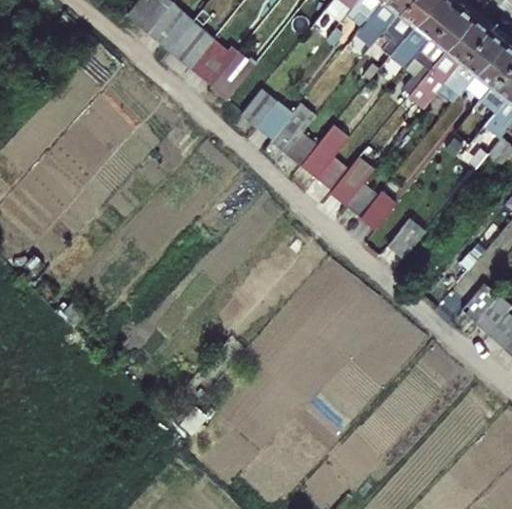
[(169,0),(138,0),(127,14),(147,31),(171,1),(169,0)]
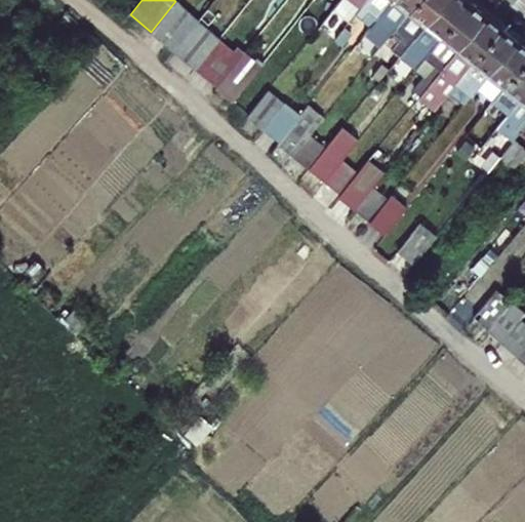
[(349,0),(360,9),(367,0),(349,0)]
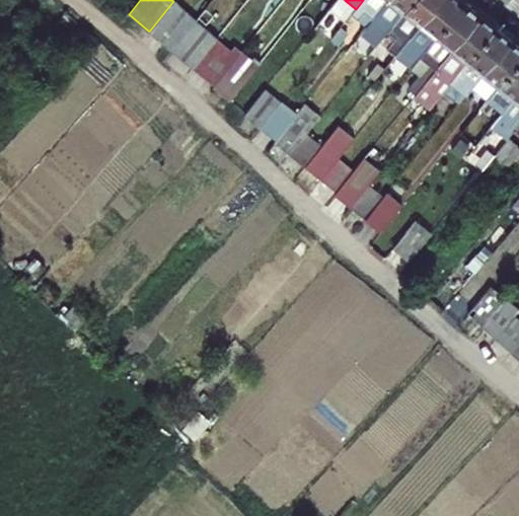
[(388,0),(366,28),(347,53),(353,57),(366,41),(370,45),(374,39),(380,44),(415,0),(388,0)]
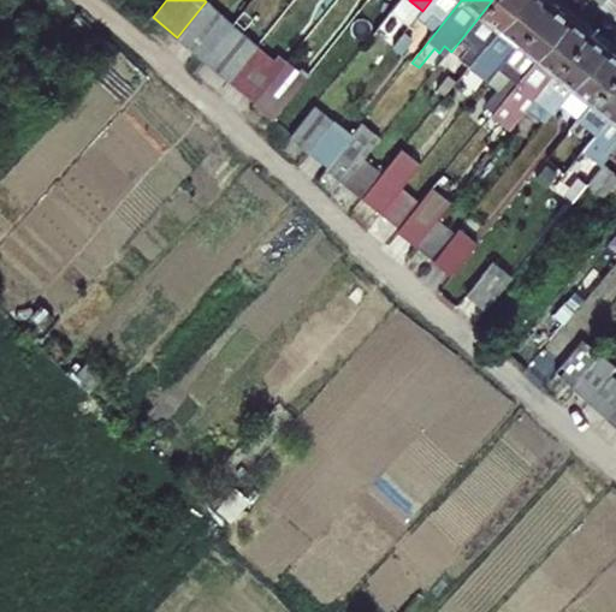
[(431,0),(422,11),(415,19),(434,34),(461,0),(431,0)]
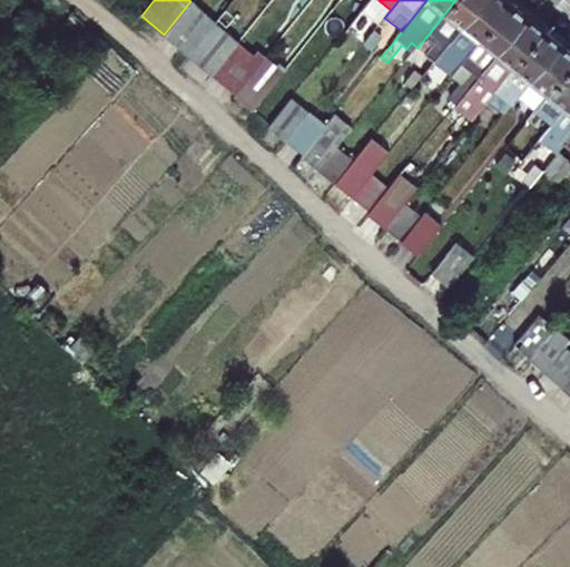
[(442,71),(450,78),(510,3),(505,0),(483,0),(443,50),(422,77),(408,95),(418,103),(442,71)]
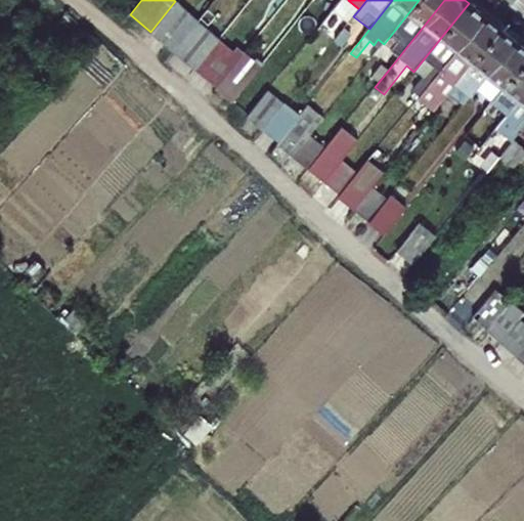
[(419,0),(384,44),(391,49),(398,40),(407,46),(444,0),(419,0)]
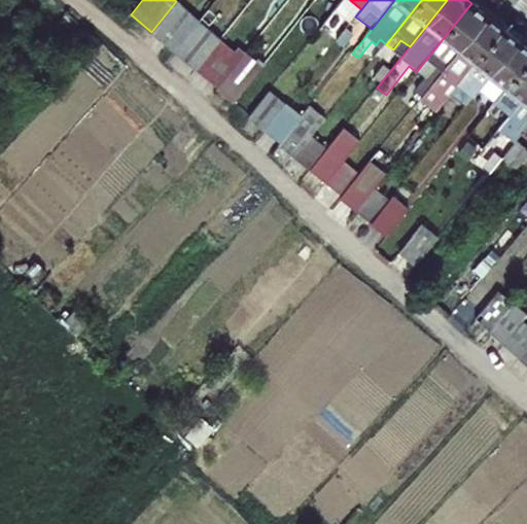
[(151,32),(153,34),(178,3),(176,1),(151,32)]
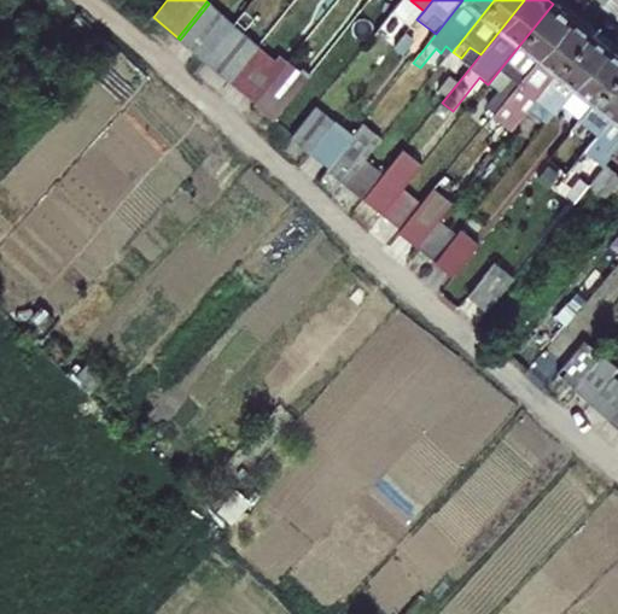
[(209,4),(180,40),(203,59),(232,24),(209,4)]
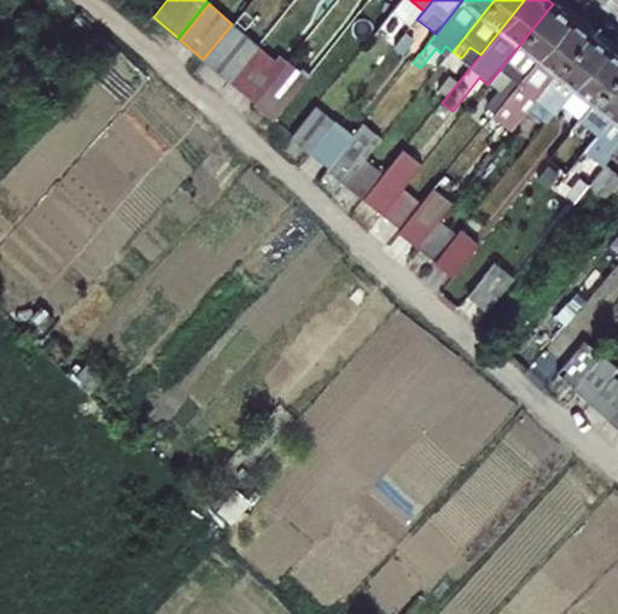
[(553,4),(488,85),(499,92),(485,109),(494,115),(499,109),(571,18),(553,4)]
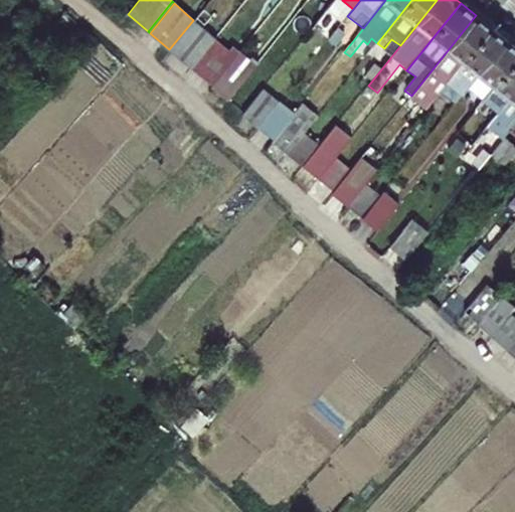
[(326,12),(313,28),(321,35),(334,19),(326,12)]
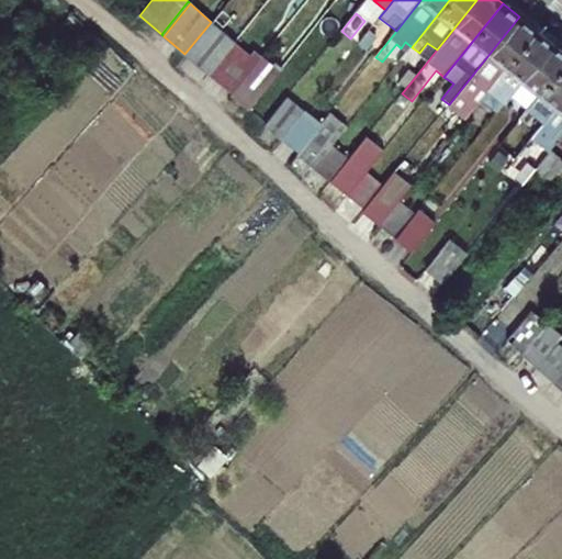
[(470,113),(482,98),(536,30),(519,17),(453,99),(470,113)]
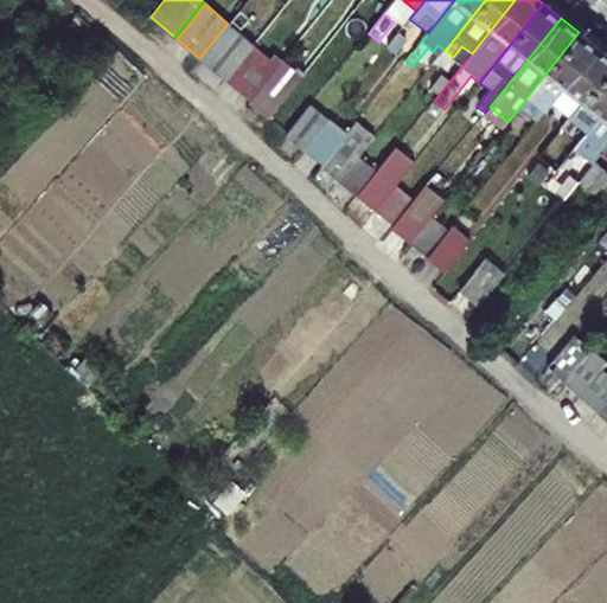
[(199,58),(200,59),(229,25),(228,24),(199,58)]
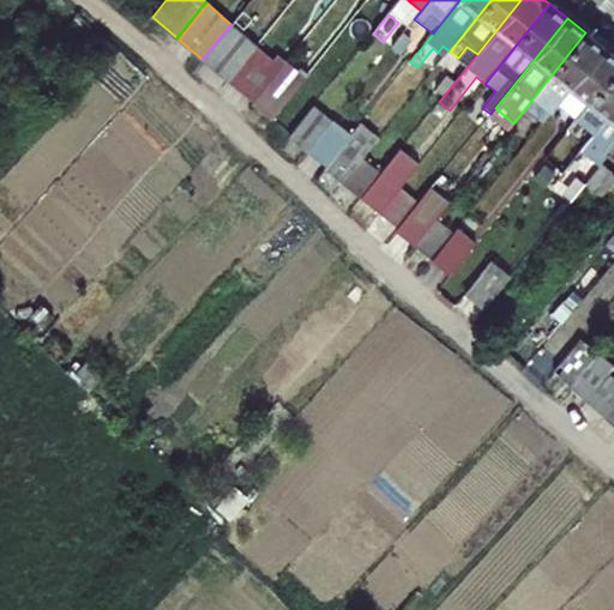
[(232,25),(203,60),(228,83),(257,47),(232,25)]
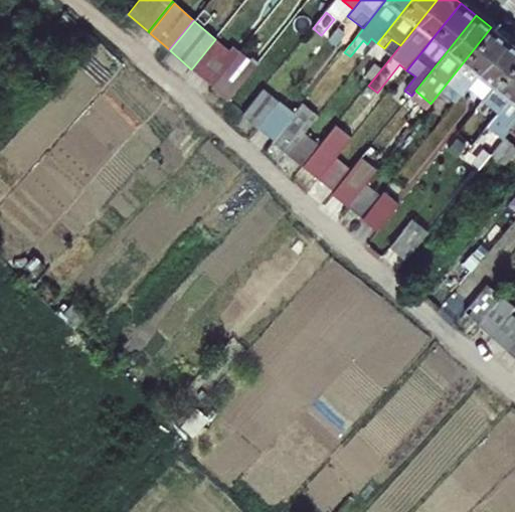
[(491,27),(442,90),(457,101),(463,95),(507,40),(491,27)]
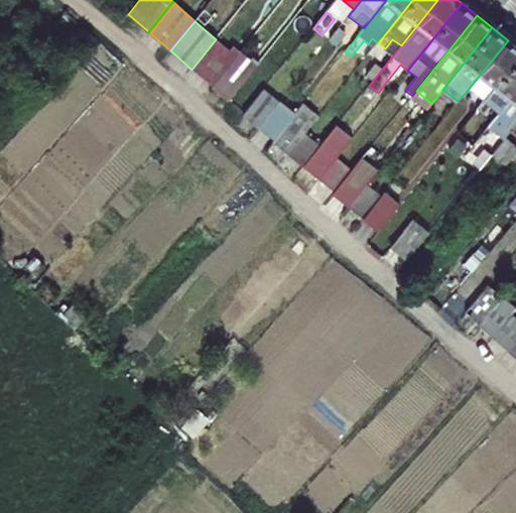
[(216,39),(191,70),(212,87),(236,56),(216,39)]
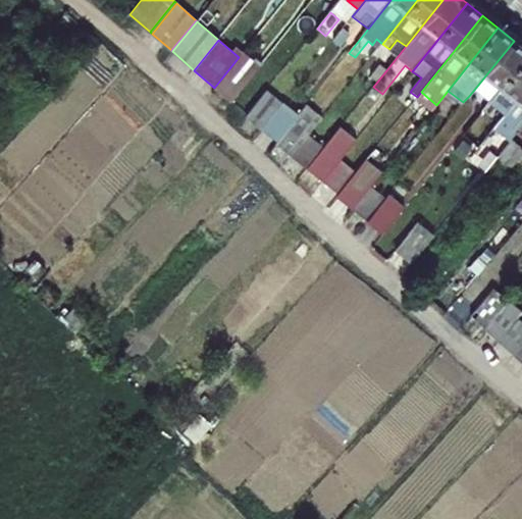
[(469,96),(484,107),(521,60),(521,47),(514,41),(469,96)]
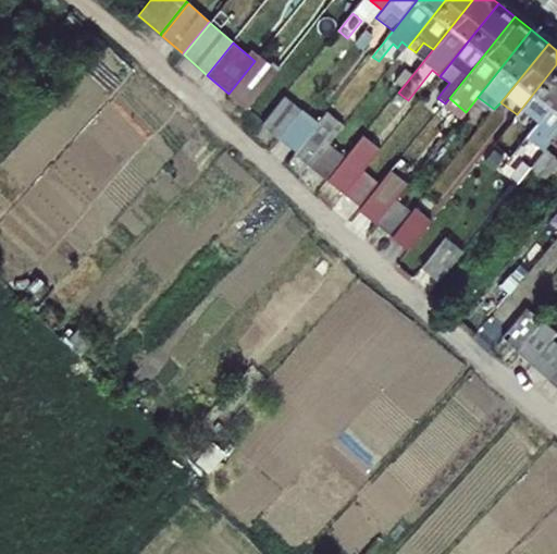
[(229,94),(230,95),(251,68),(256,62),(255,61),(229,94)]
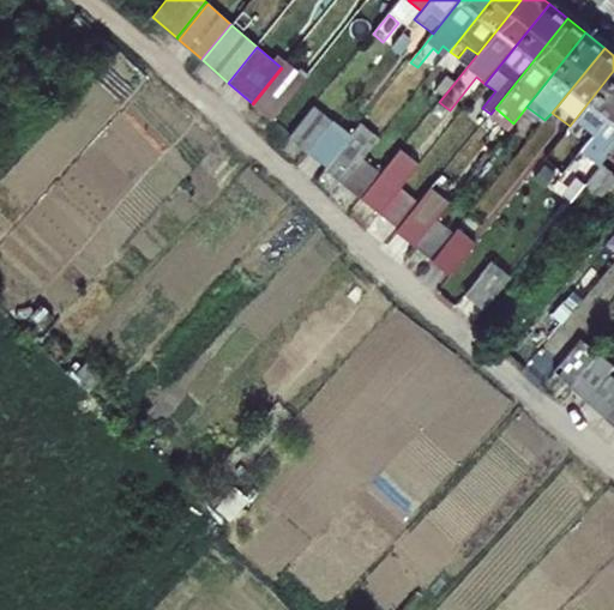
[(563,136),(583,151),(613,112),(613,71),(570,126),(563,136)]
